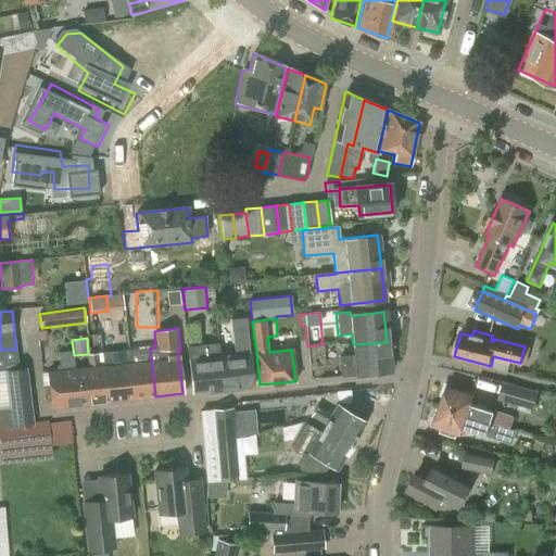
[(387,342),(353,344),(354,355),(339,356),(340,377),(355,376),(355,374),(389,373),(387,342)]
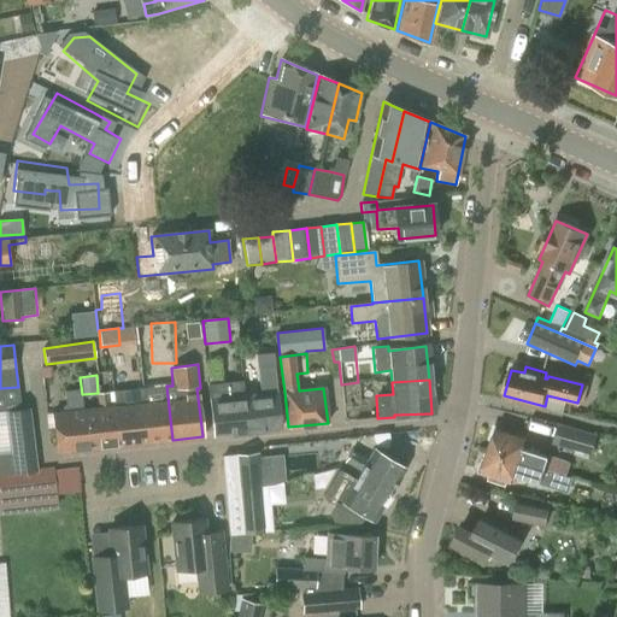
[(263,381),(240,383),(245,432),(281,428),(277,393),(264,394),(263,381)]
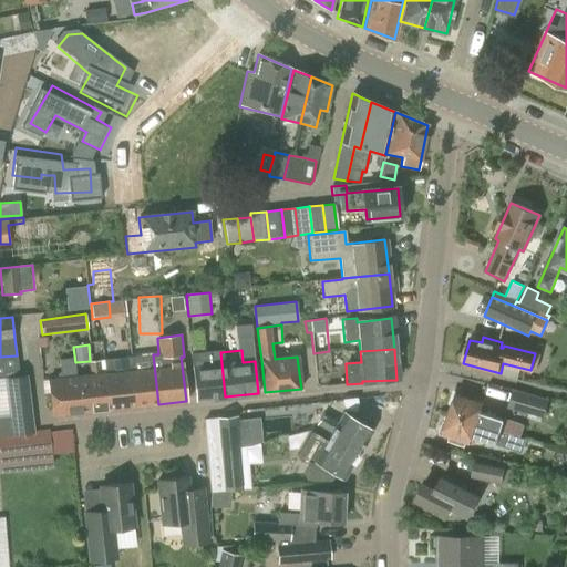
[(225,397),(220,352),(192,356),(196,400),(225,397)]
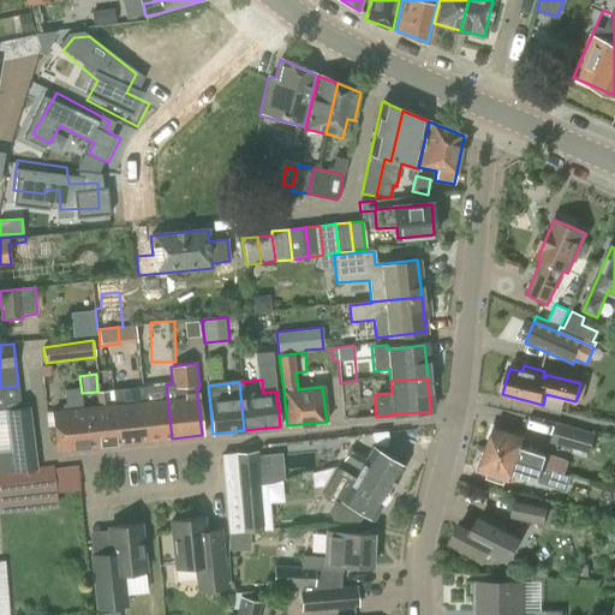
[(166,384),(138,388),(144,442),(172,439),(166,384)]
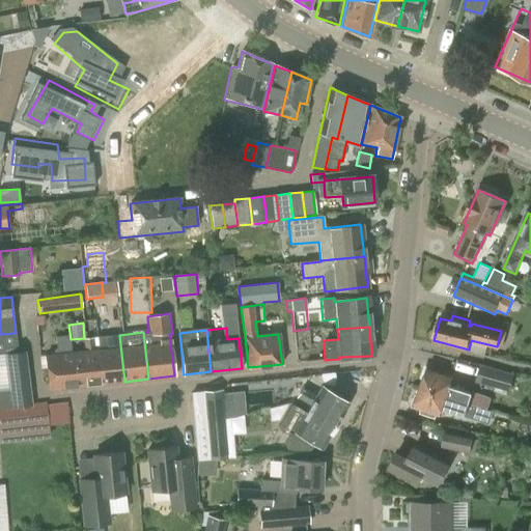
[(0,354),(4,354),(4,355),(25,353),(25,352),(18,353),(16,333),(0,334),(0,354)]
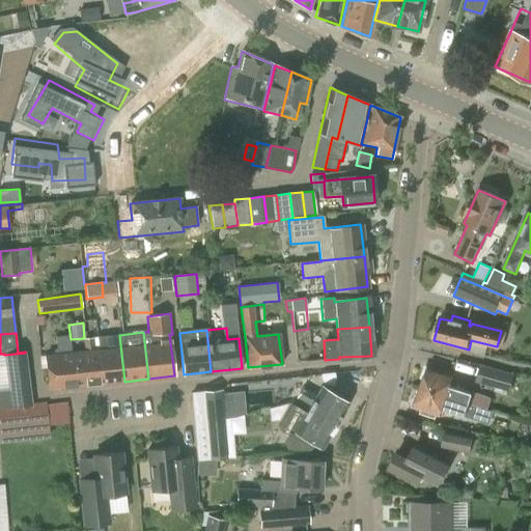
[(74,387),(68,335),(56,336),(57,350),(54,350),(54,355),(46,356),(49,389),(74,387)]
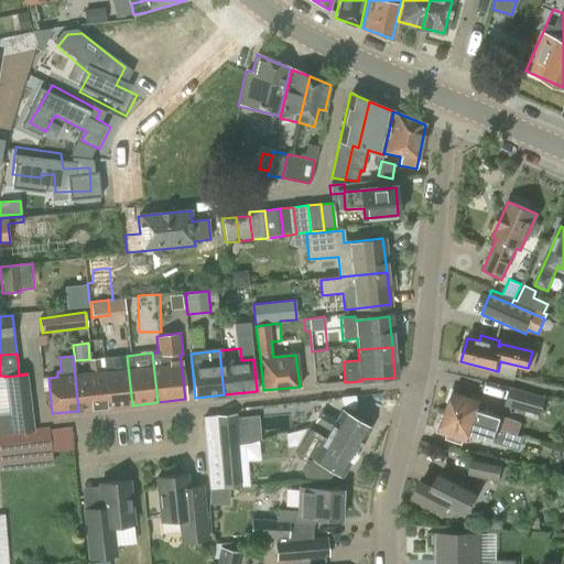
[(74,356),(73,356),(78,411),(106,408),(102,372),(100,372),(99,359),(88,360),(89,373),(76,376),(74,356)]
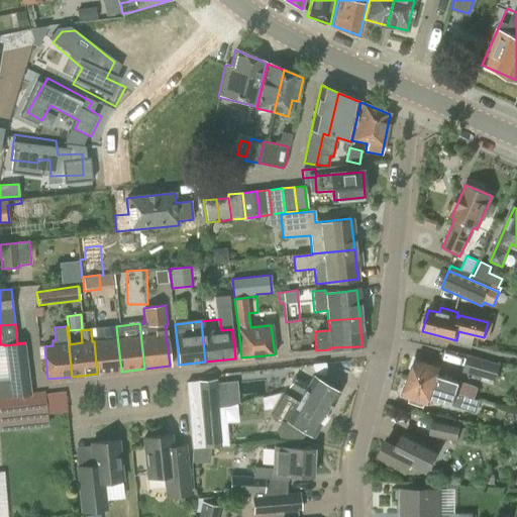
[(96,341),(94,341),(97,374),(121,372),(116,326),(94,328),(96,341)]
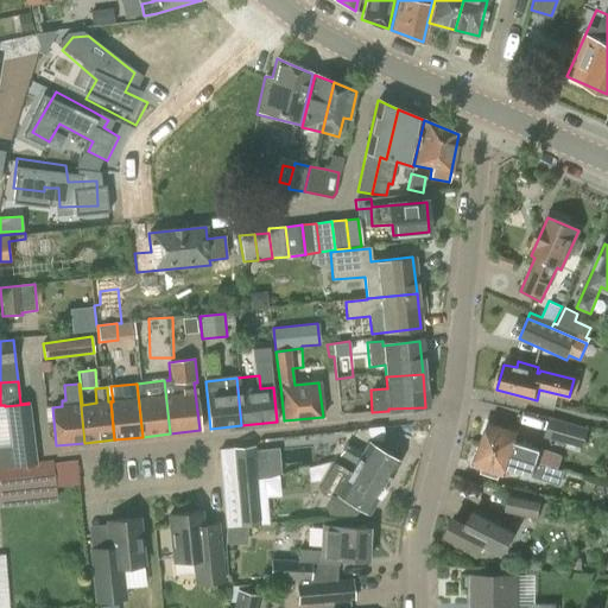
[(32,426),(29,404),(5,406),(12,464),(36,462),(35,454),(35,448),(32,426)]
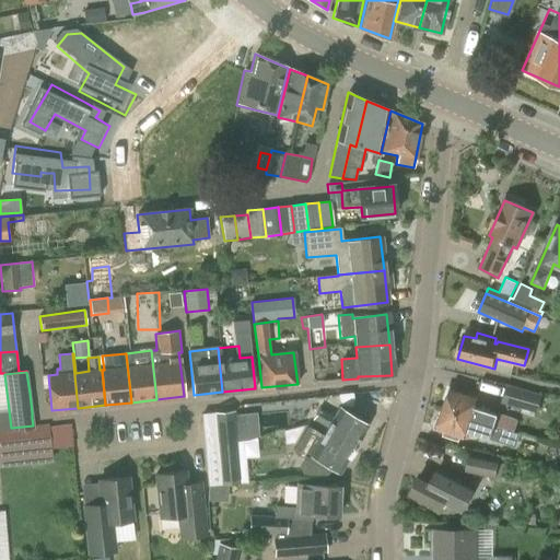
[(486,381),(482,396),(501,401),(500,404),(536,413),(541,394),(505,385),(505,386),(486,381)]
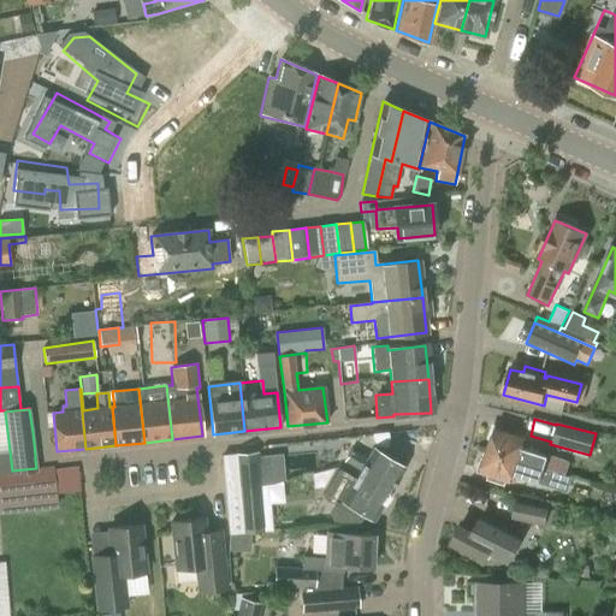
[(495,428),(486,450),(572,478),(573,477),(544,467),(548,456),(521,448),(525,438),(495,428)]
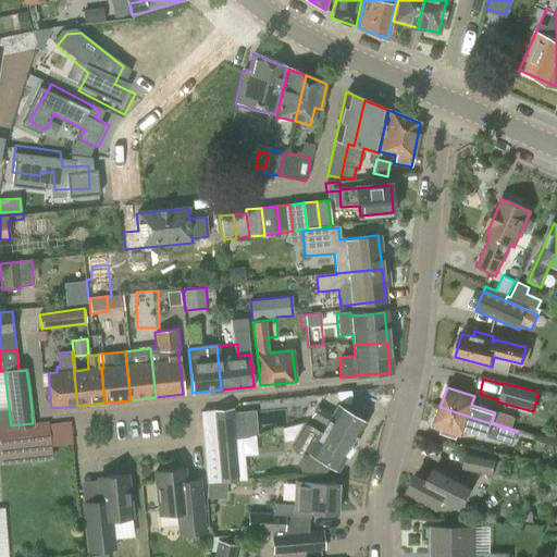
[(349,390),(336,392),(336,394),(338,401),(348,404),(350,394),(349,390)]
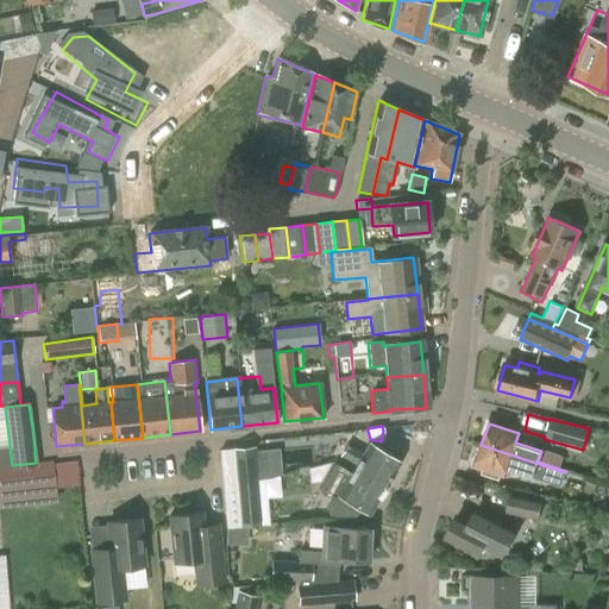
[(356,466),(353,470),(384,488),(399,463),(368,445),(363,454),(346,445),(339,457),(356,466)]
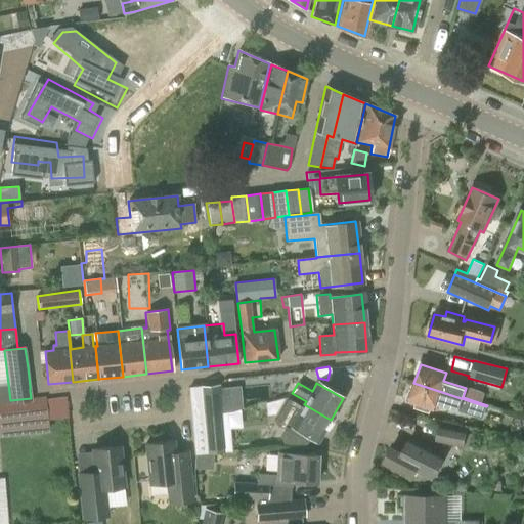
[(486,406),(413,383),(407,402),(433,410),(436,403),(482,419),(486,406)]
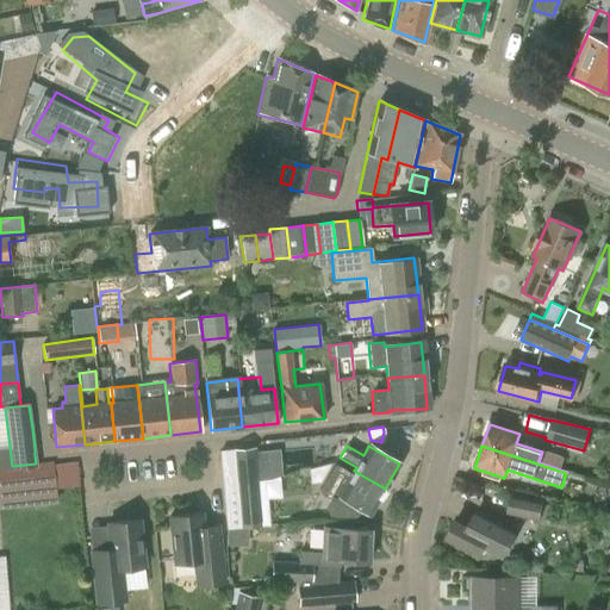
[(234,484),(257,481),(255,452),(255,448),(231,449),(218,450),(221,485),(234,484)]
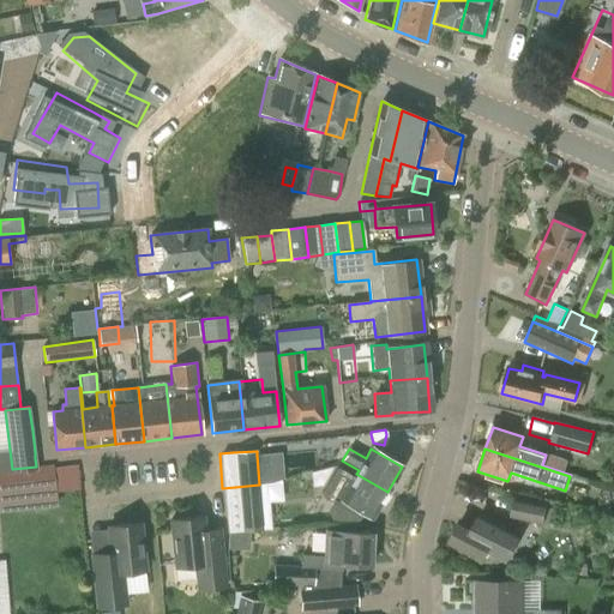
[(0,470),(0,509),(12,507),(56,503),(55,491),(79,488),(78,474),(78,463),(36,467),(12,469),(0,470)]
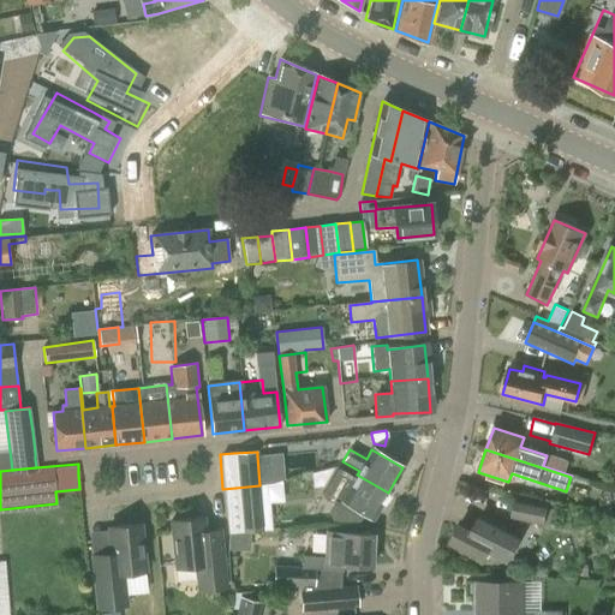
[(388,493),(357,475),(354,478),(338,467),(321,495),(333,502),(327,512),(333,520),(359,523),(364,513),(372,519),(388,493)]
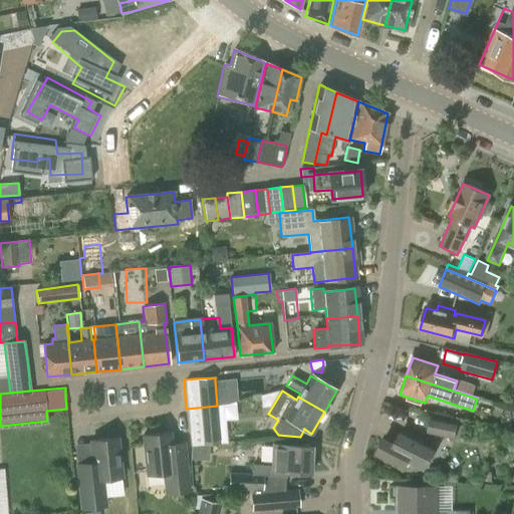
[(211,413),(186,415),(189,447),(213,446),(211,413)]
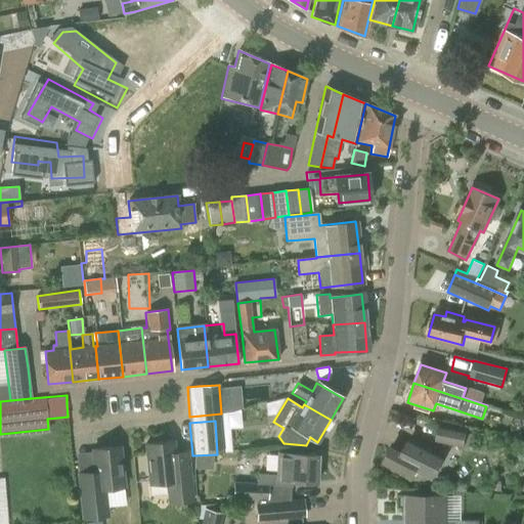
[(438,425),(436,440),(464,445),(466,430),(438,425)]
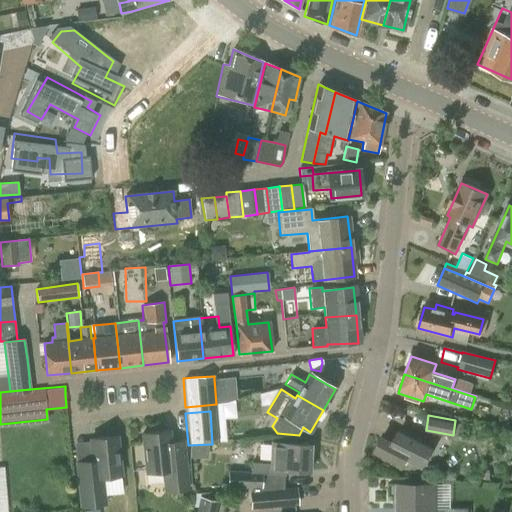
[(163,472),(165,492),(187,490),(182,441),(169,443),(168,431),(142,434),(146,473),(163,472)]
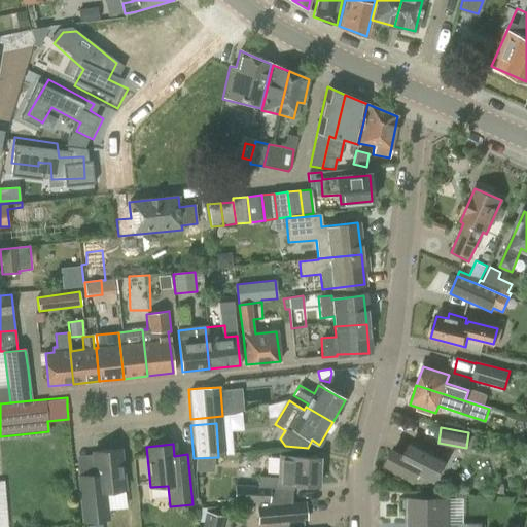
[(395,447),(385,466),(413,482),(414,481),(434,489),(443,469),(452,473),(456,459),(428,448),(423,462),(395,447)]
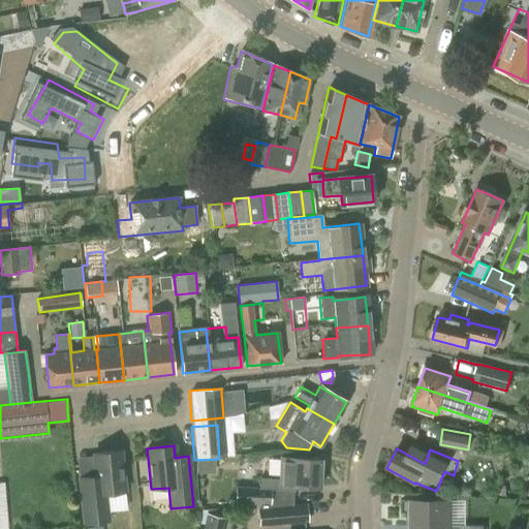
[(95,475),(78,476),(82,525),(111,522),(107,494),(124,492),(120,450),(93,454),(95,475)]
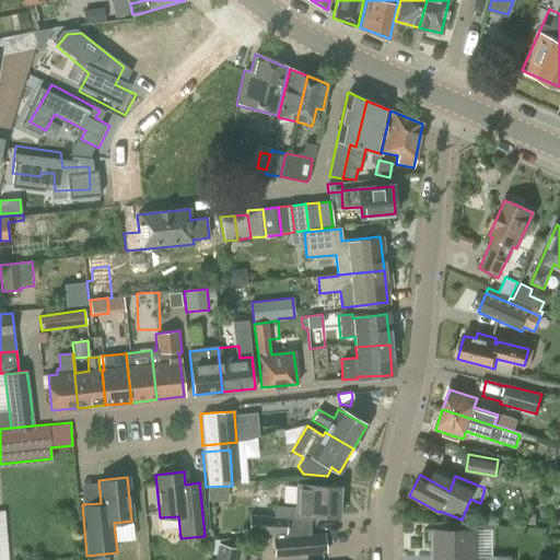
[(273,534),(273,536),(287,535),(288,514),(337,516),(338,488),(312,486),(294,485),(294,506),(275,506),(275,516),(249,515),(248,533),(273,534)]
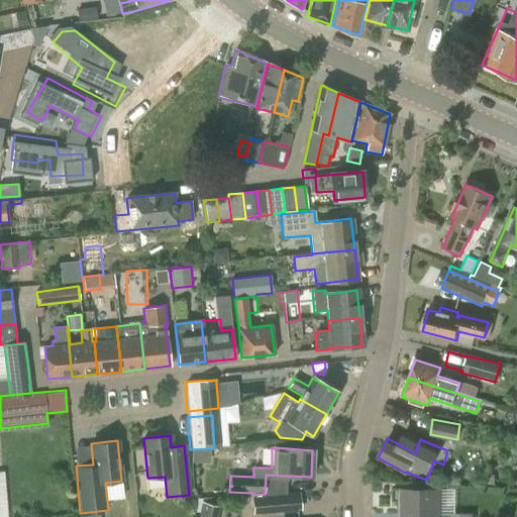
[(400,490),(400,516),(443,516),(444,514),(440,514),(440,492),(440,490),(400,490)]
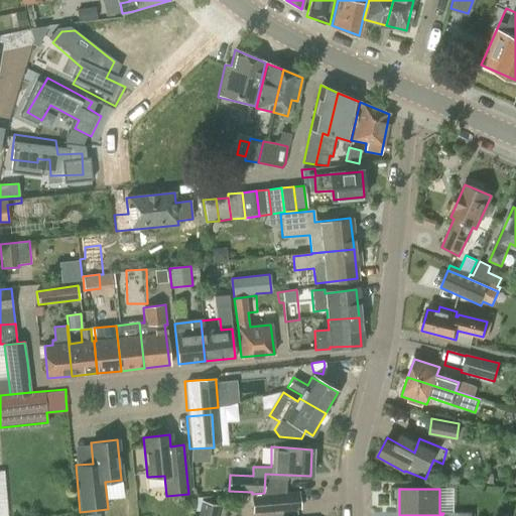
[(264,493),(252,494),(252,496),(253,514),(301,510),(299,490),(264,495),(264,493)]
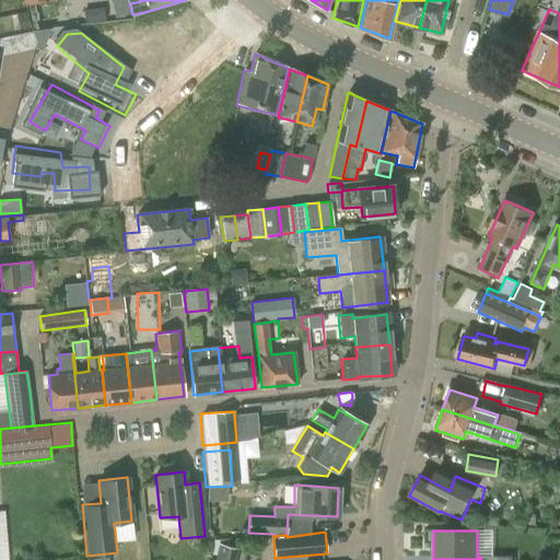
[(210,540),(210,555),(216,556),(214,559),(236,559),(240,549),(219,545),(220,539),(210,540)]
